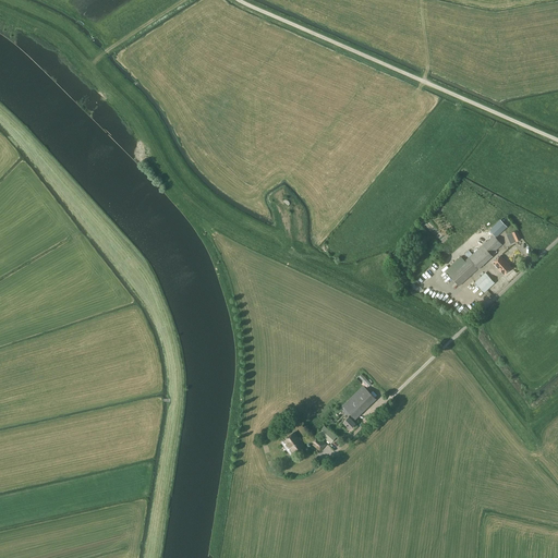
[(506,227),(501,221),(500,221),(490,230),(492,231),(496,235),(506,227)]
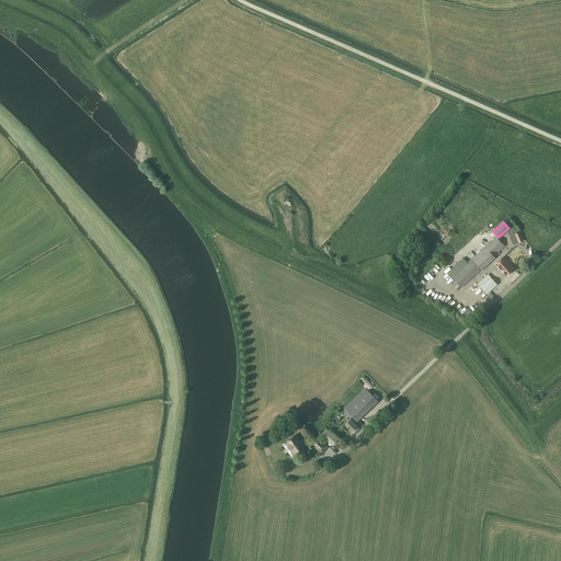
[(512,247),(517,243),(524,241),(519,231),(507,237),(512,247)]
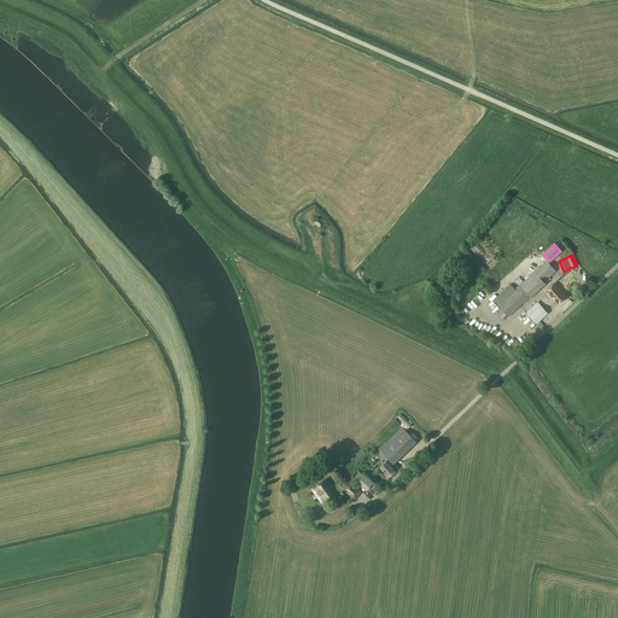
[(544,281),(557,270),(547,261),(499,305),(509,316),(546,283),(544,281)]
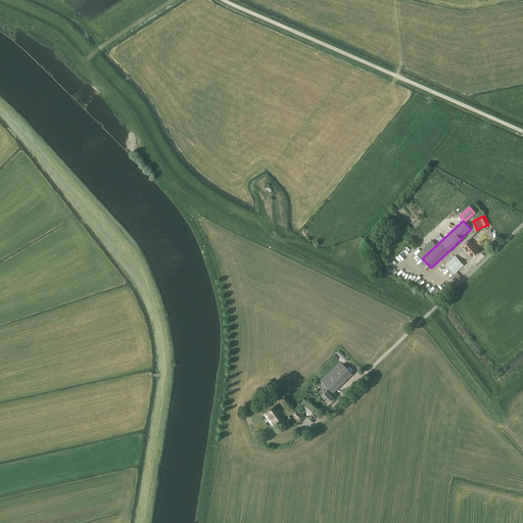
[(470,239),(463,246),(472,256),(479,250),(470,239)]
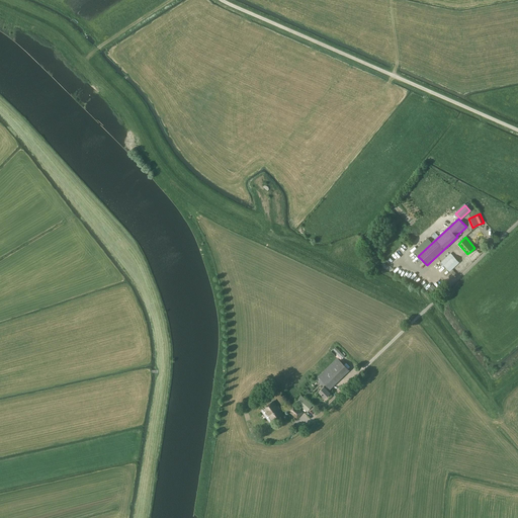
[(459,263),(453,256),(450,253),(441,262),(443,265),(444,265),(450,271),(459,263)]
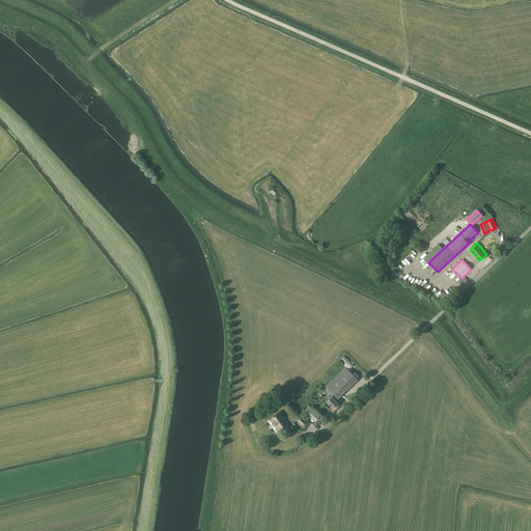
[(449,298),(444,292),(439,297),(444,302),(449,298)]
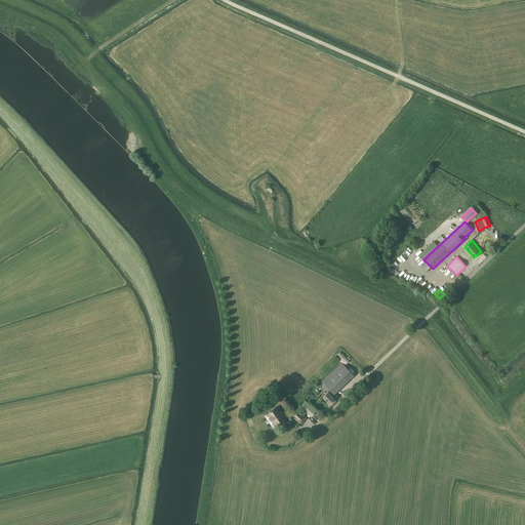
[(350,361),(347,359),(340,352),(337,354),(347,364),(350,361)]
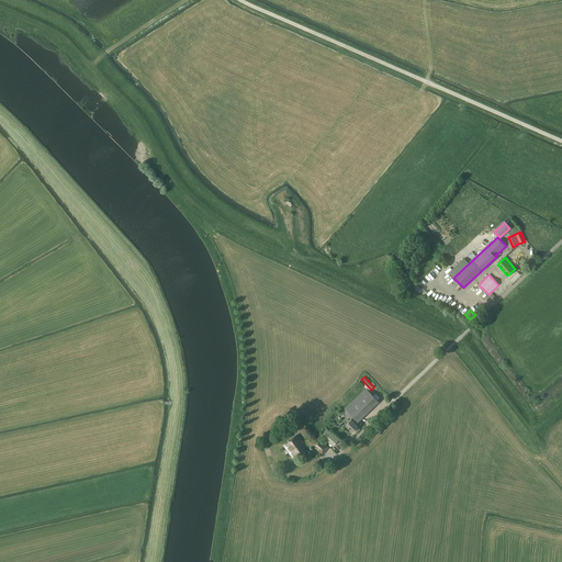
[(366,389),(346,408),(358,422),(379,402),(366,389)]
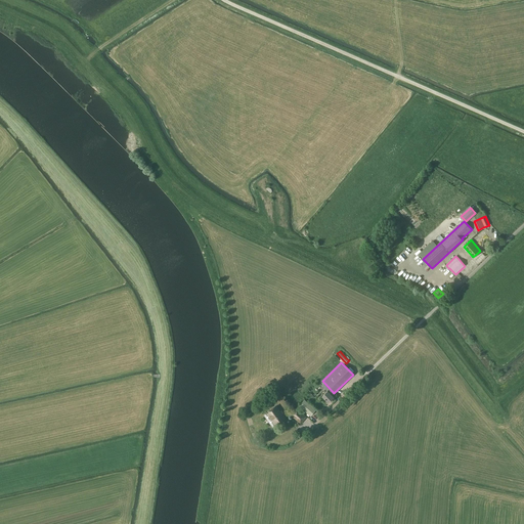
[(328,391),(322,396),(329,402),(334,397),(328,391)]
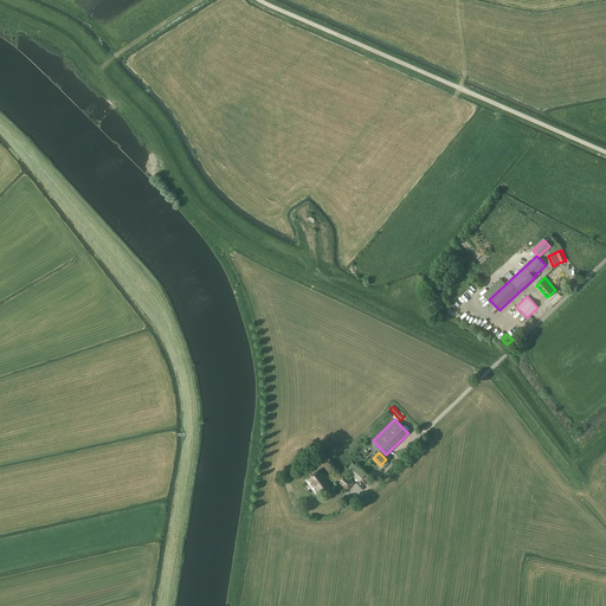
[(358,478),(360,476),(363,471),(353,462),(347,469),(358,478)]
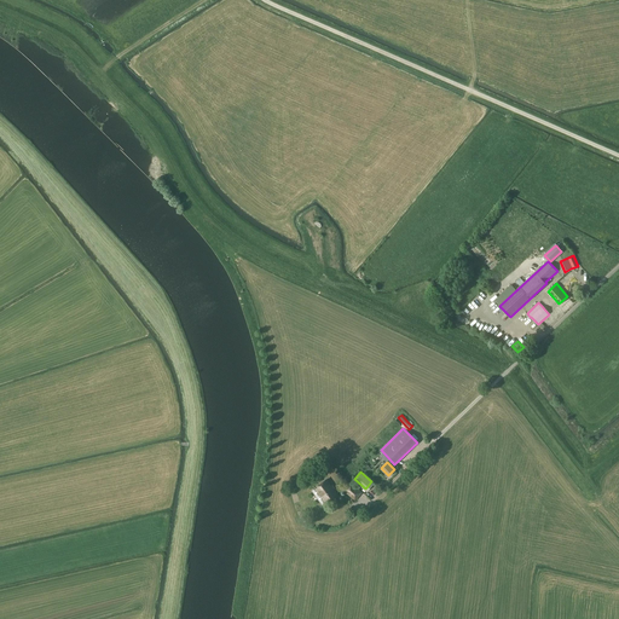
[(339,493),(328,479),(312,490),(323,504),(331,499),(333,498),(334,497),(339,493)]
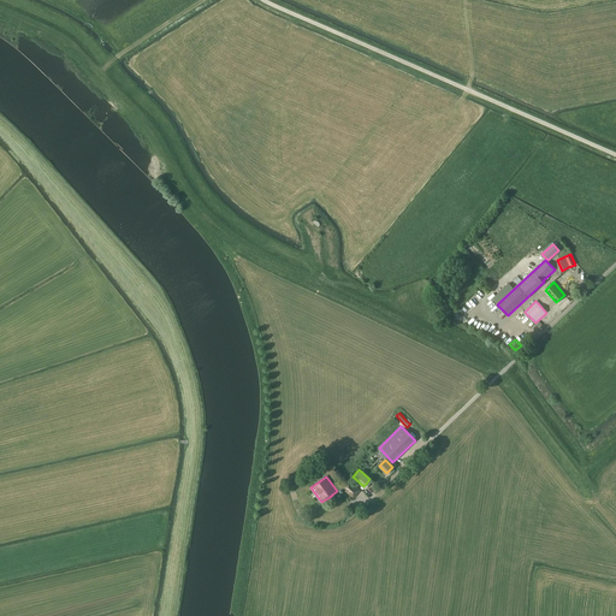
[(354,496),(359,491),(360,490),(349,480),(343,486),(354,496)]
